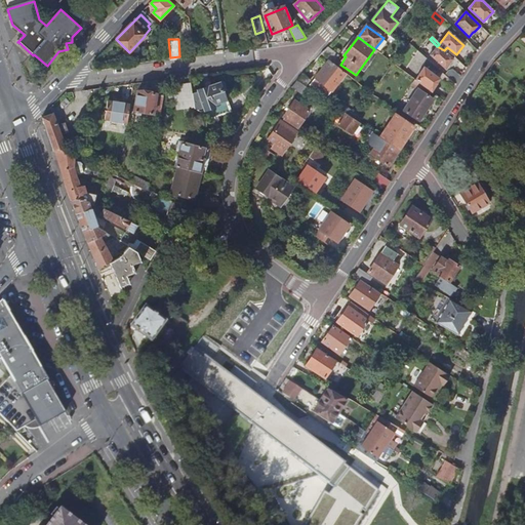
[(452,59),(454,57),(456,54),(447,47),(444,50),(437,46),(430,55),(446,70),(453,59),(452,59)]
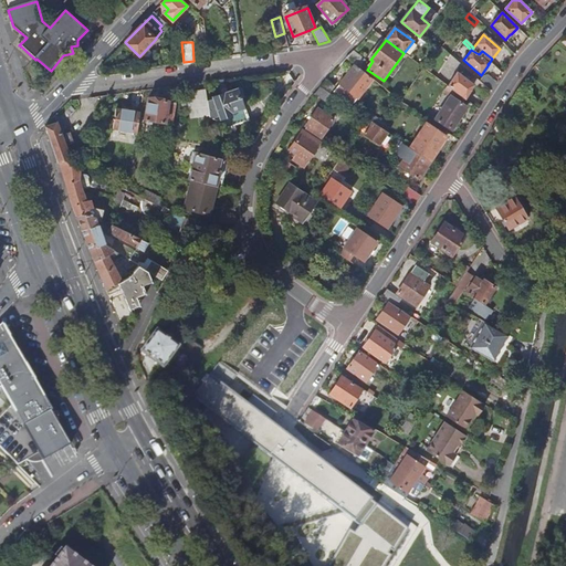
[(365,60),(354,51),(347,58),(346,59),(355,65),(359,69),(365,60)]
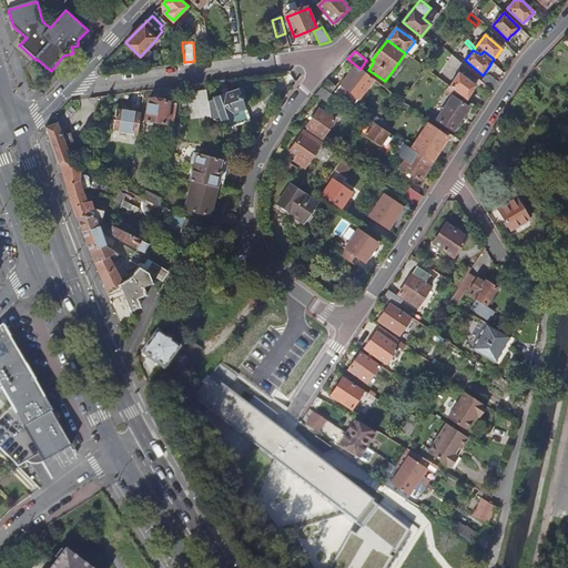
[(354,105),(374,80),(361,69),(356,66),(336,92),(354,105)]
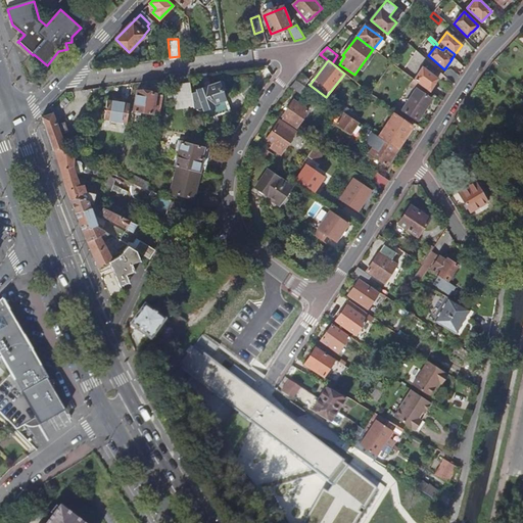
[(434,76),(428,72),(422,67),(415,81),(424,88),(431,93),(436,85),(435,84),(438,79),(434,76)]
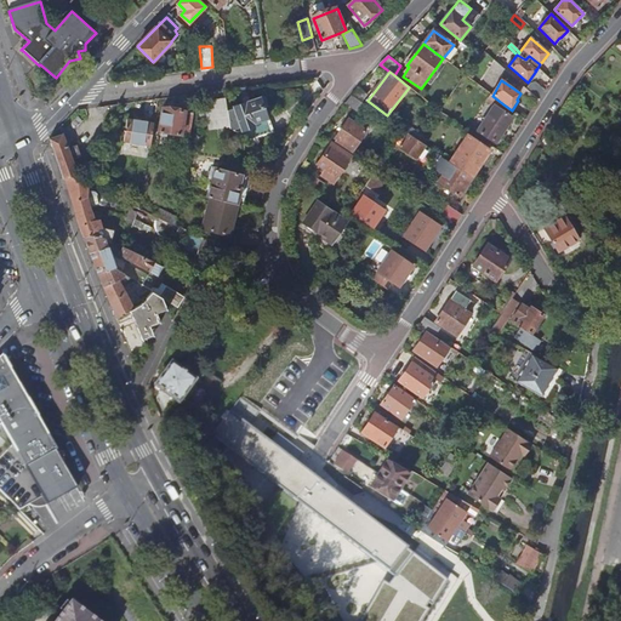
[(529,86),(527,90),(539,101),(539,100),(545,91),(536,85),(529,86)]
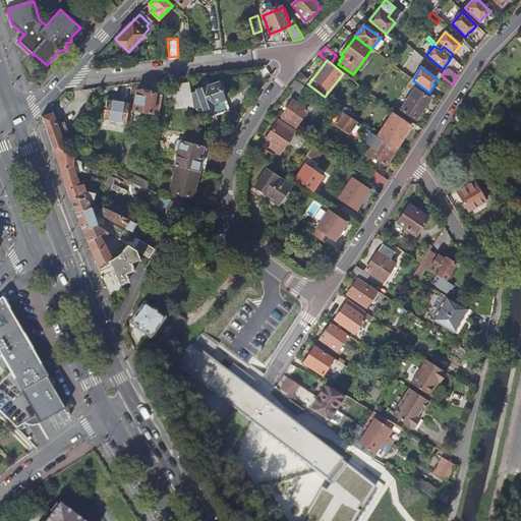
[(307,80),(301,74),(295,80),(303,87),(307,80)]
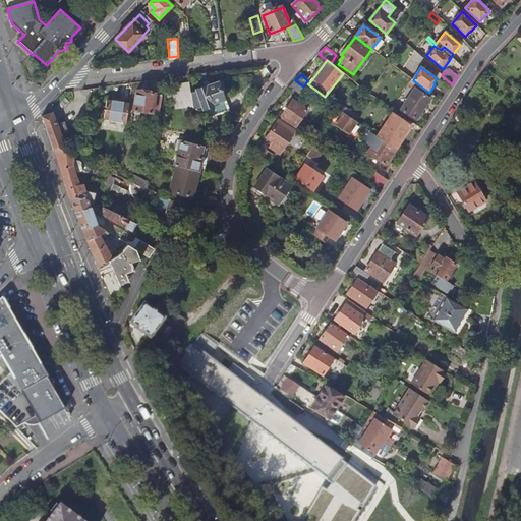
[(301,95),(307,89),(303,87),(295,80),(290,88),(301,95)]
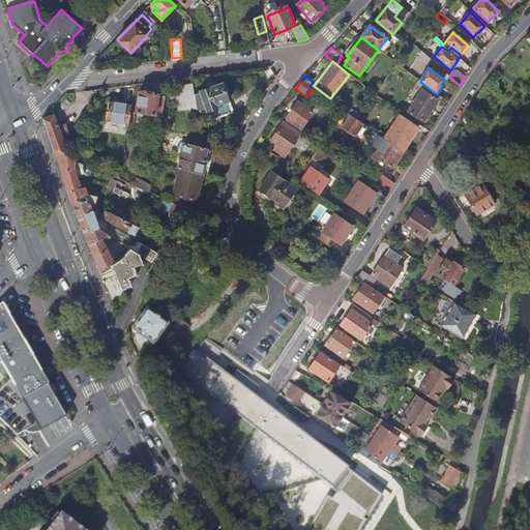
[(427,94),(430,89),(420,82),(416,87),(423,92),(409,112),(422,121),(437,102),(427,94)]
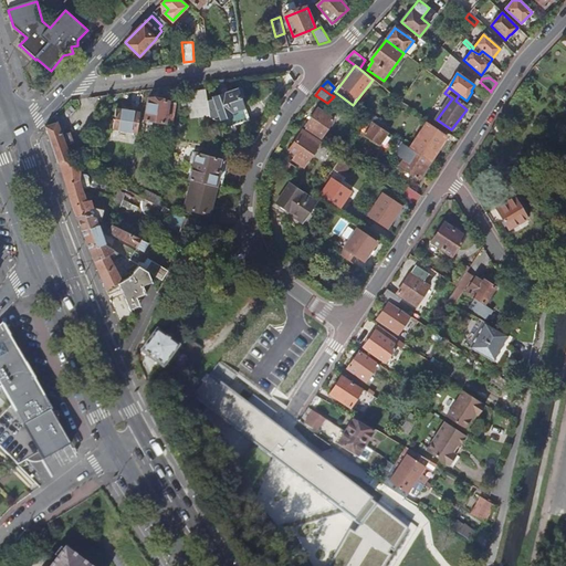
[(191,109),(210,107),(209,101),(207,90),(188,92),(191,109)]
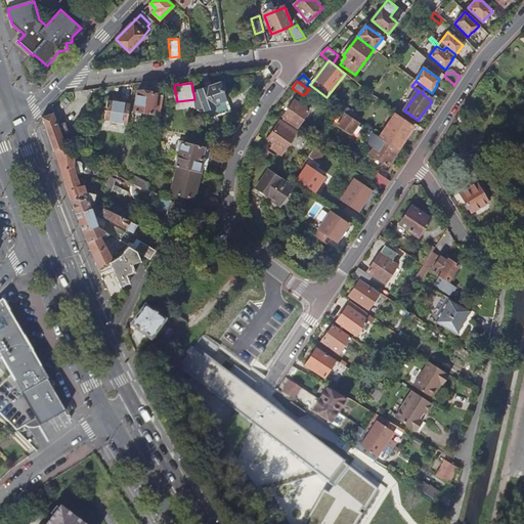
[(199,91),(193,93),(194,99),(197,108),(218,122),(219,121),(218,117),(231,112),(221,83),(199,91)]
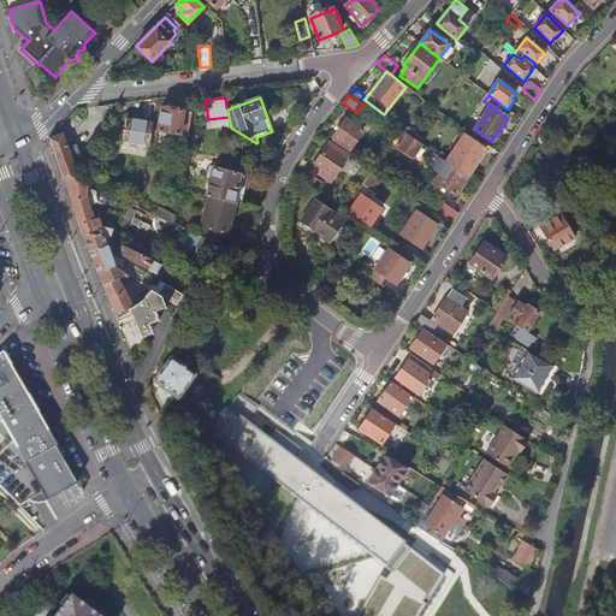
[(427,98),(425,101),(437,111),(439,107),(439,106),(427,98)]
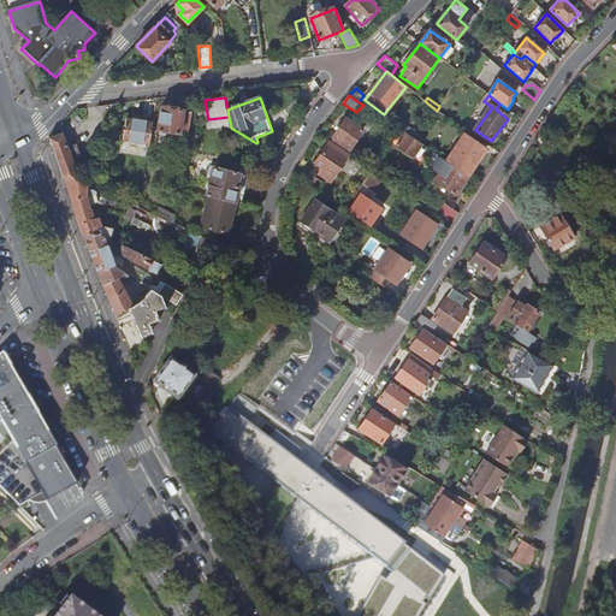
[(158,130),(188,135),(191,111),(161,107),(158,130)]
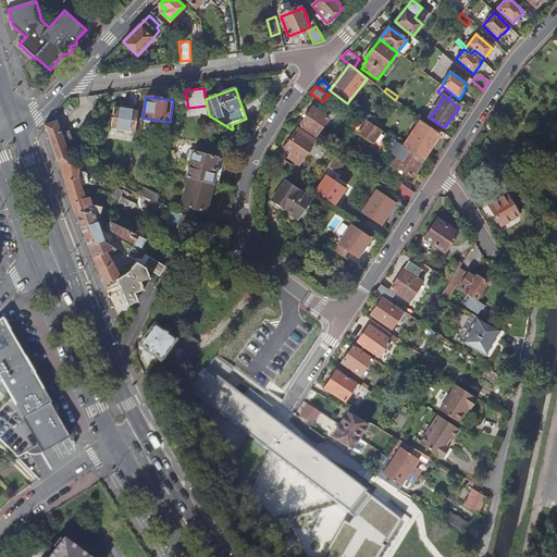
[(111,128),(136,132),(139,111),(114,108),(111,128)]
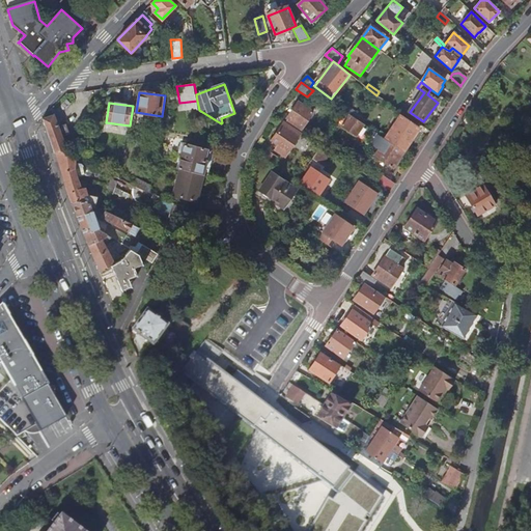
[(289,119),(286,123),(300,132),(313,113),(299,103),(287,118),(289,119)]
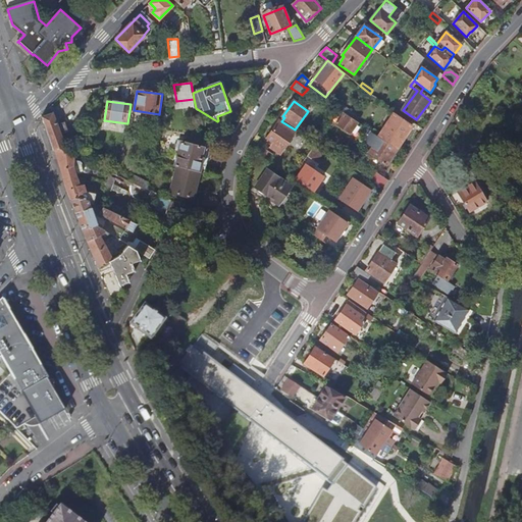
[(358,123),(359,123),(353,118),(352,118),(340,110),(335,117),(341,120),(337,124),(351,135),(358,123)]
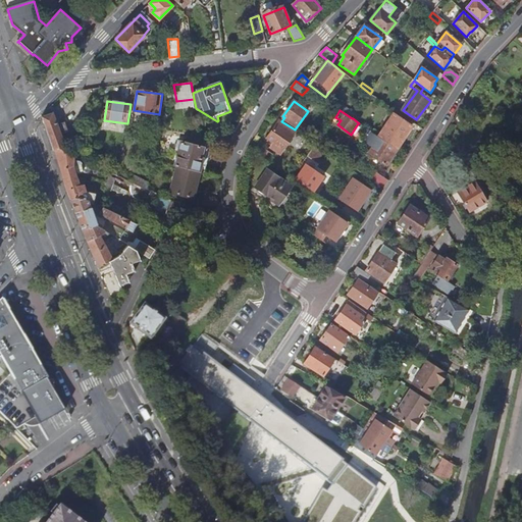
[(52,112),(43,115),(42,116),(54,150),(55,149),(58,148),(69,153),(67,147),(65,147),(60,134),(67,132),(64,121),(57,124),(52,112)]
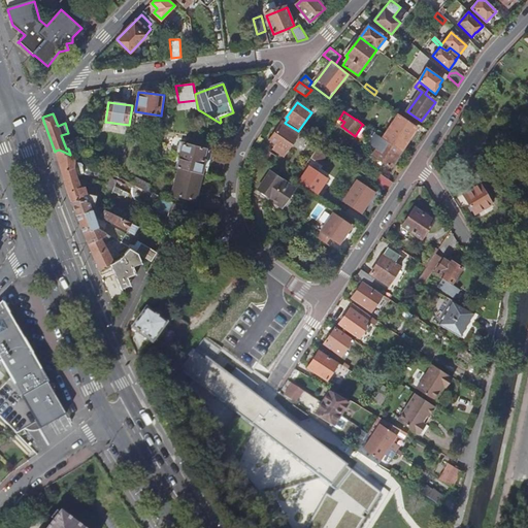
[(399,116),(384,139),(402,152),(417,128),(399,116)]
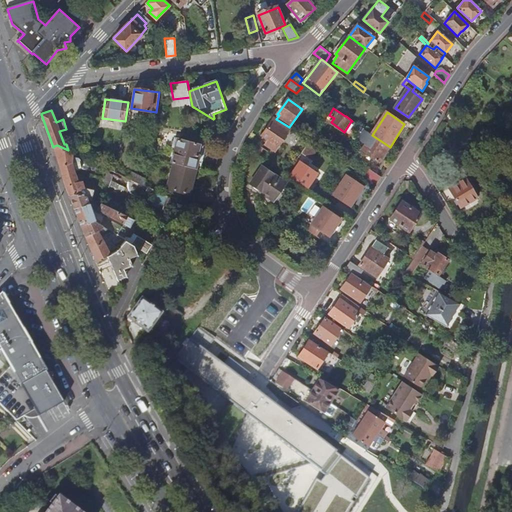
[(266,145),(275,151),(288,132),(272,122),(262,136),(269,140),(266,145)]
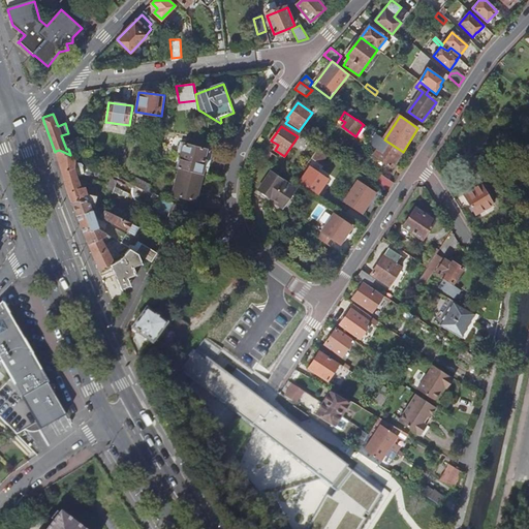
[(392,167),(403,152),(384,139),(374,132),(372,135),(367,144),(376,151),(373,155),(392,167)]
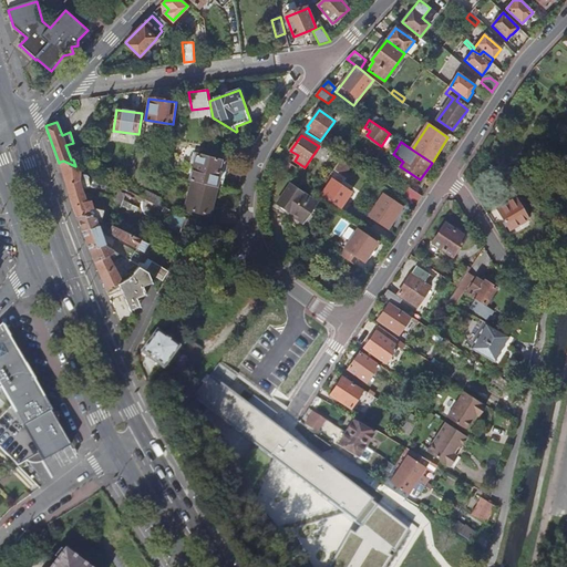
[(194,163),(189,178),(193,179),(216,186),(222,187),(228,162),(194,152),(192,162),(194,163)]
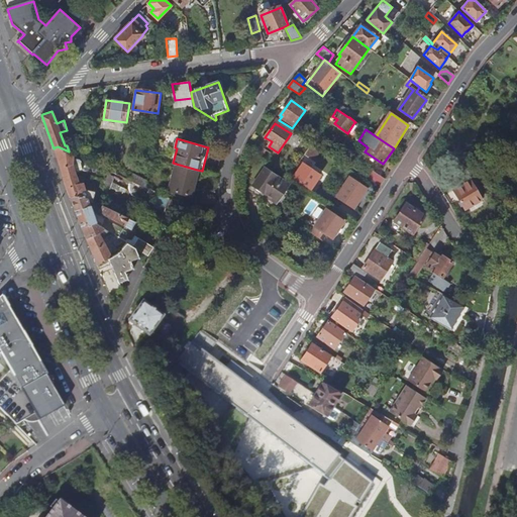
[(304,156),(310,159),(312,161),(319,149),(312,144),(304,156)]
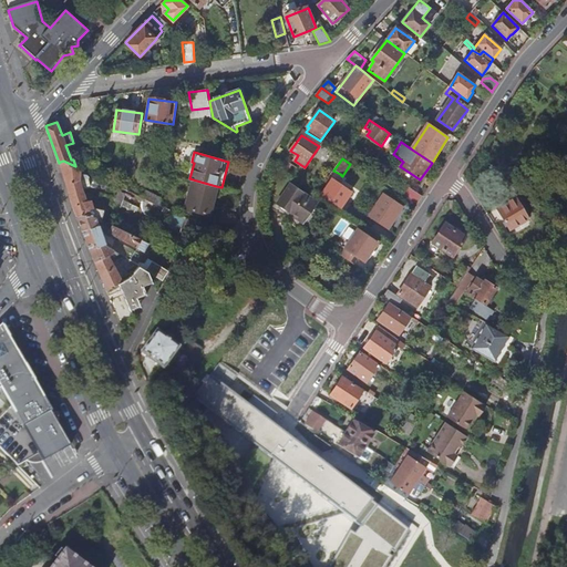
[(285,160),(278,167),(291,176),(297,168),(285,160)]
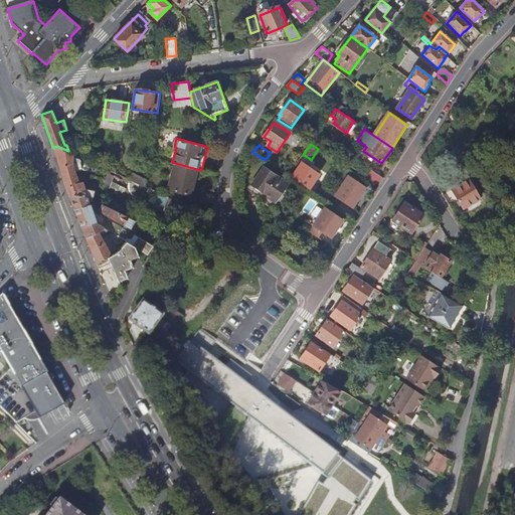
[(73,163),(73,152),(72,151),(71,152),(68,151),(57,146),(54,147),(65,180),(70,196),(82,195),(83,195),(76,173),(73,163)]
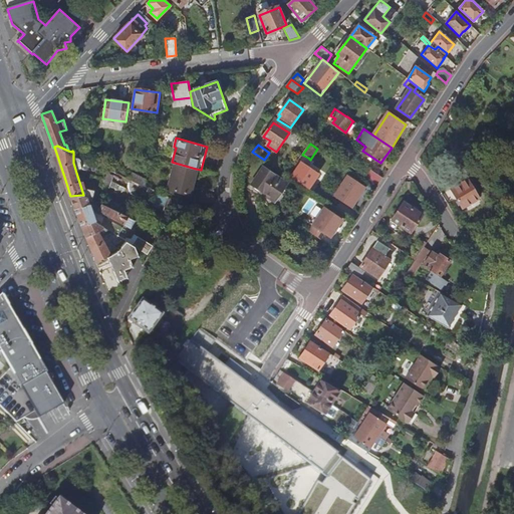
[(189,194),(187,200),(215,205),(214,195),(191,189),(196,169),(175,163),(168,188),(189,194)]
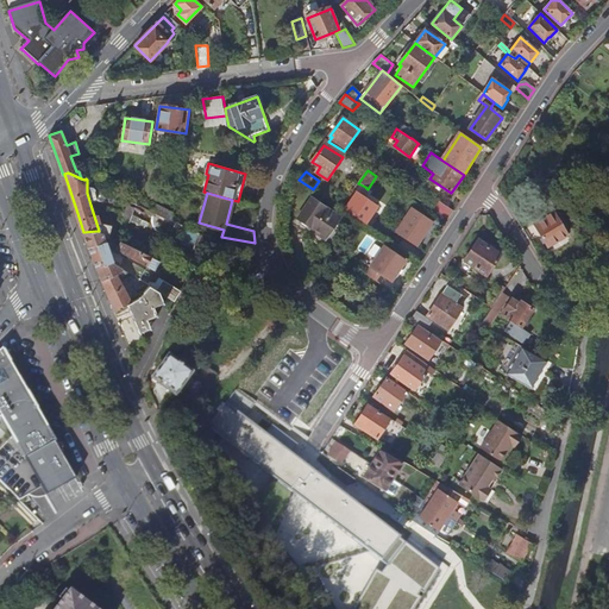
[(357,194),(345,212),(365,225),(377,208),(357,194)]
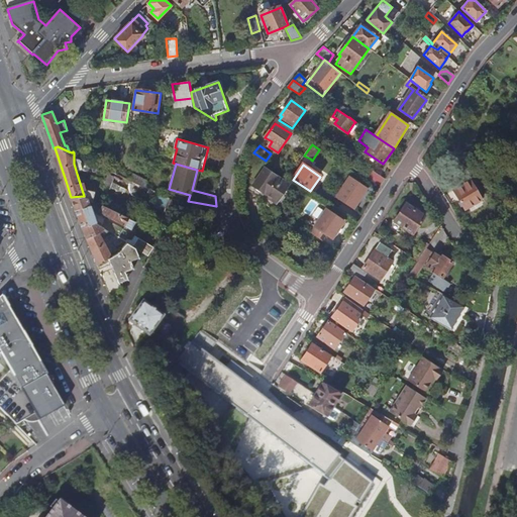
[(251,188),(276,204),(288,186),(265,170),(251,188)]
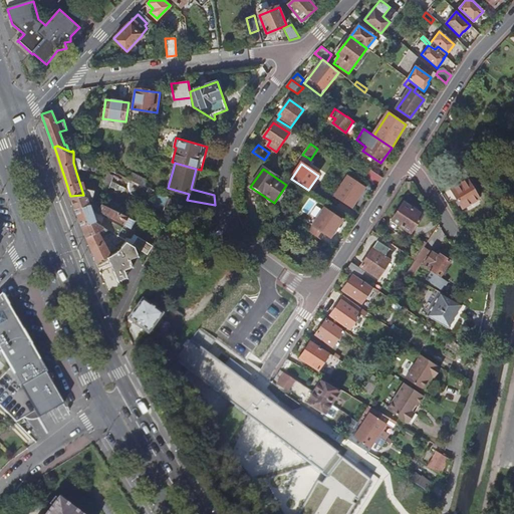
[(370,170),(365,177),(378,185),(381,180),(382,179),(370,170)]
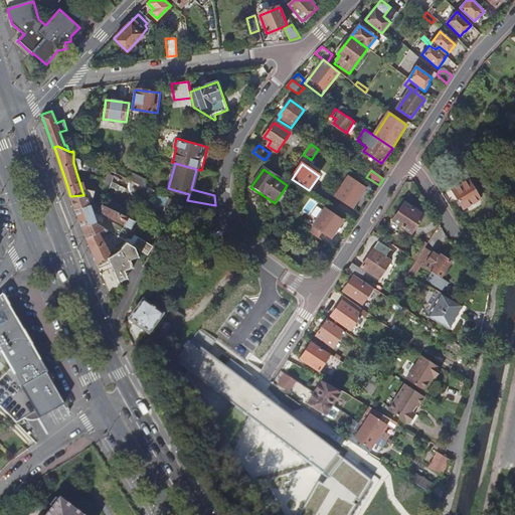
[(132,172),(132,180),(146,186),(147,179),(132,172)]
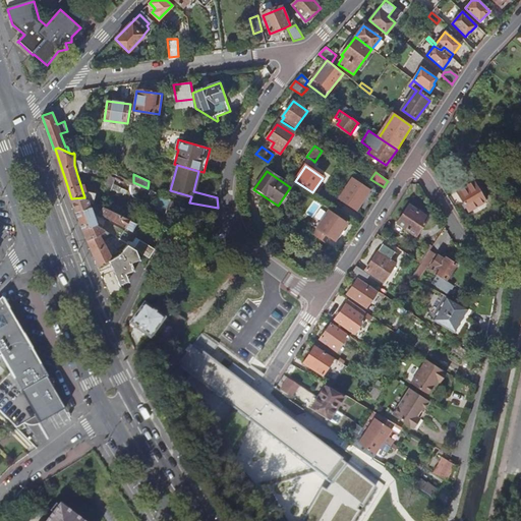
[(352,179),(338,198),(355,211),(369,190),(352,179)]
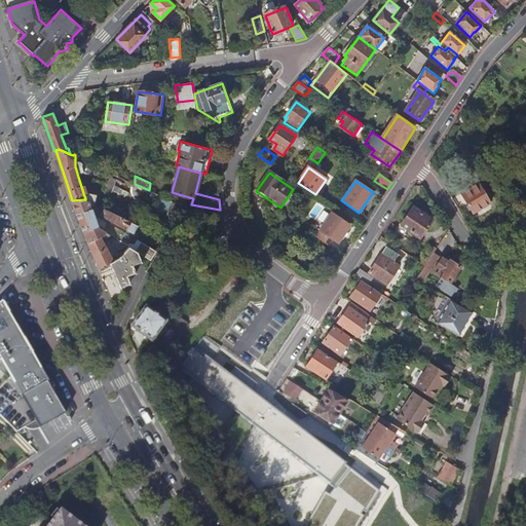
[(461,193),(473,213),(489,202),(489,201),(491,200),(481,183),(479,185),(478,184),(461,193)]
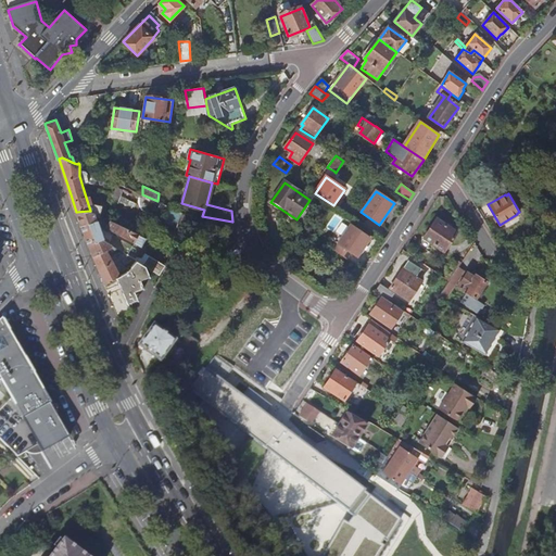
[(81,226),(97,220),(95,213),(90,211),(89,211),(76,212),(81,226)]
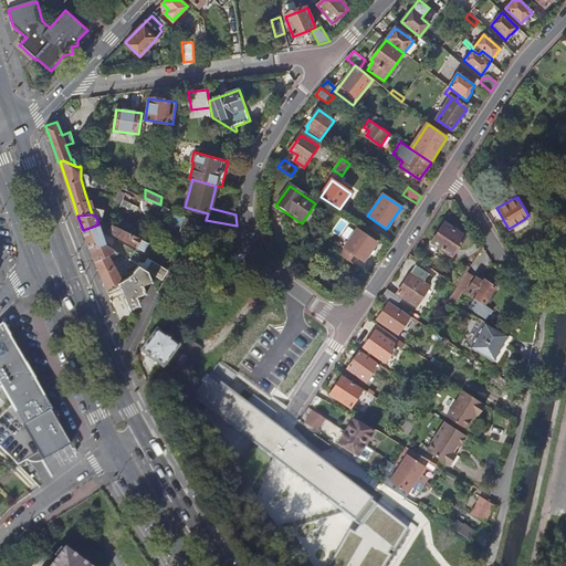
[(341,218),(334,231),(342,234),(337,244),(343,248),(354,223),(341,218)]
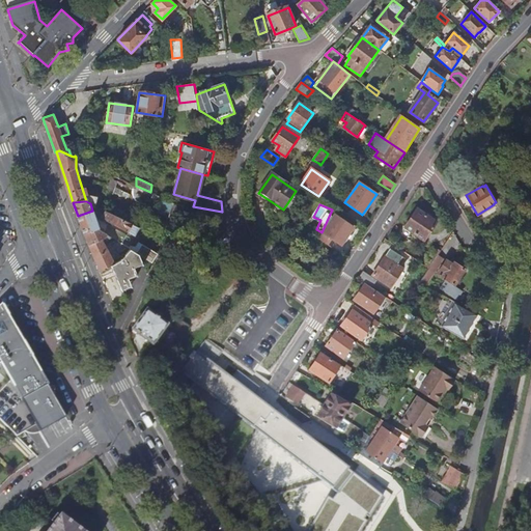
[(404,226),(424,239),(437,220),(417,207),(404,226)]
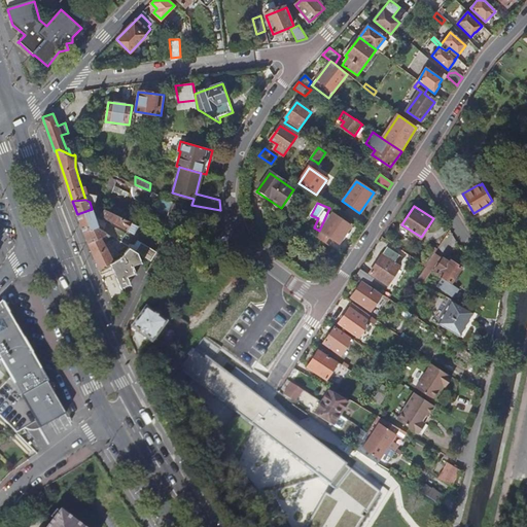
[(98,226),(94,214),(92,209),(77,214),(84,232),(98,226)]
